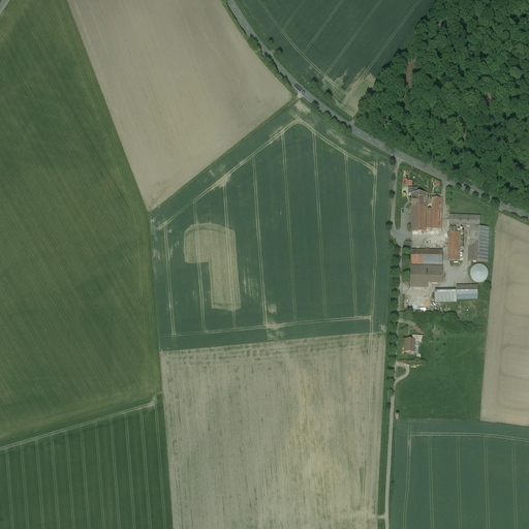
[(412,194),(412,210),(427,210),(427,194),(417,194),(412,194)]
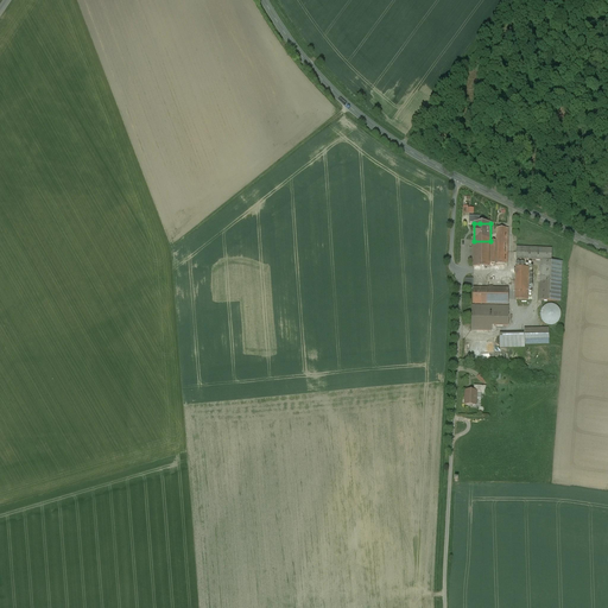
[(491,241),(474,241),(473,266),(491,267),(491,264),(506,264),(507,229),(496,229),(496,242),(491,242),(491,241)]
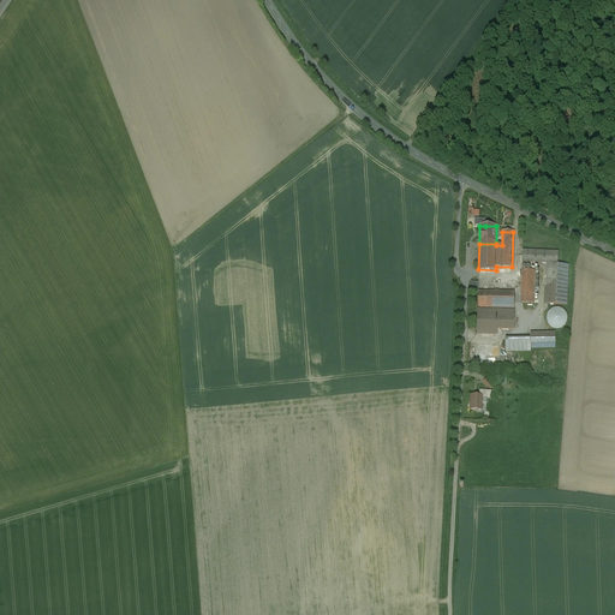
[(559,252),(523,251),(523,263),(538,263),(538,266),(542,266),(542,263),(557,264),(559,252)]
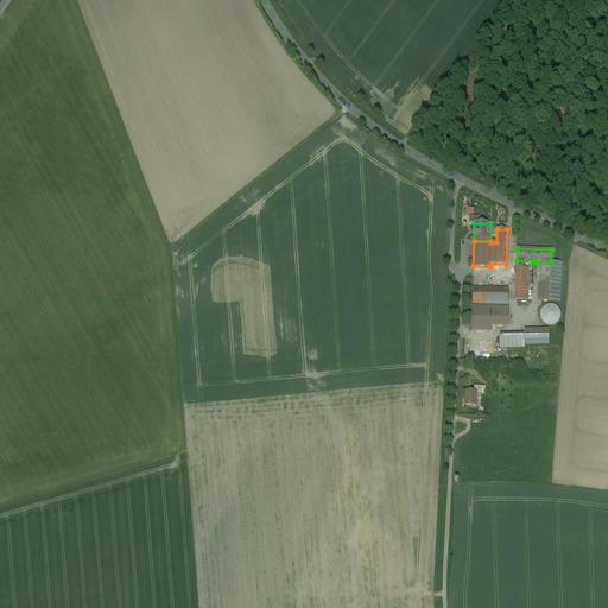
[(551,263),(542,263),(539,302),(561,302),(562,263),(551,263)]
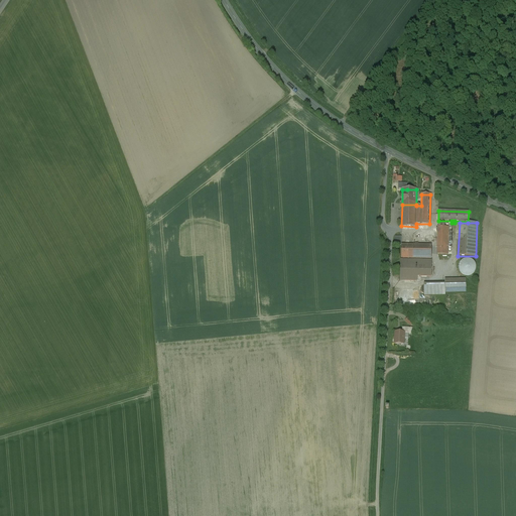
[(448,228),(438,227),(437,254),(447,255),(448,228)]
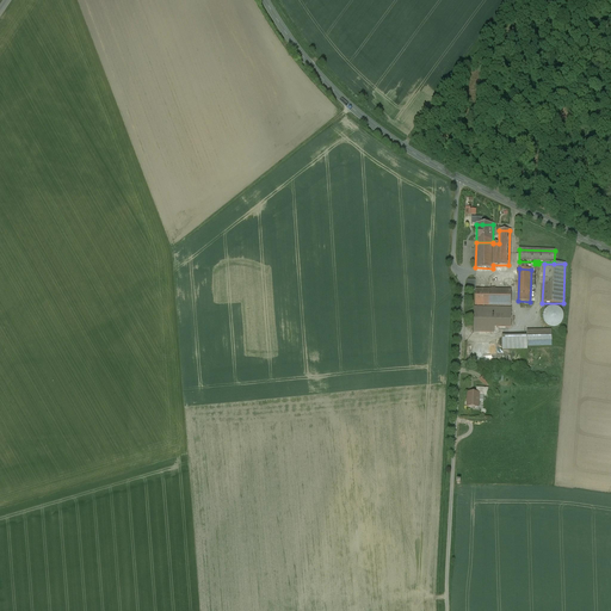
[(475,291),(475,307),(511,307),(511,291),(475,291)]
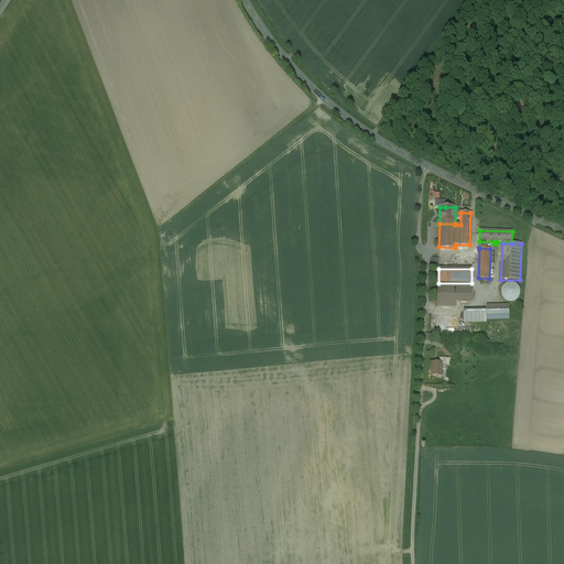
[(503,286),(502,289),(502,290),(501,291),(501,293),(501,294),(502,296),(502,297),(503,299),(505,300),(507,301),(508,302),(510,302),(511,302),(513,302),(514,302),(516,301),(518,300),(519,299),(519,297),(520,295),(520,294),(520,292),(520,291),(520,289),(519,288),(518,286),(517,285),(516,284),(513,283),(512,283),(510,283),(509,283),(508,284),(506,284),(505,285),(503,286)]
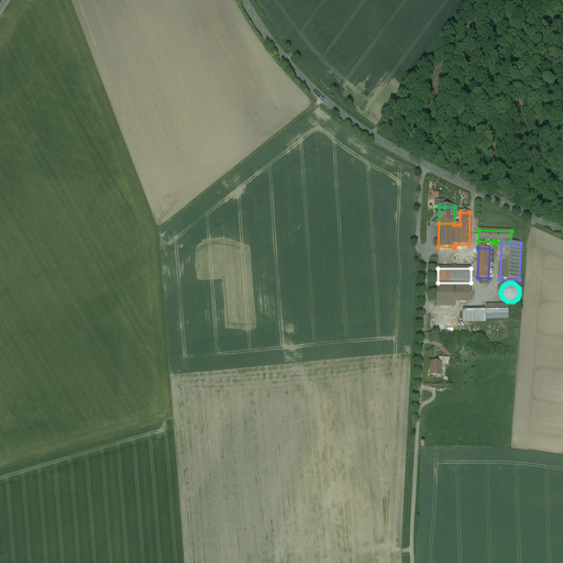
[(471,285),(438,284),(437,306),(455,307),(455,301),(471,302),(471,285)]
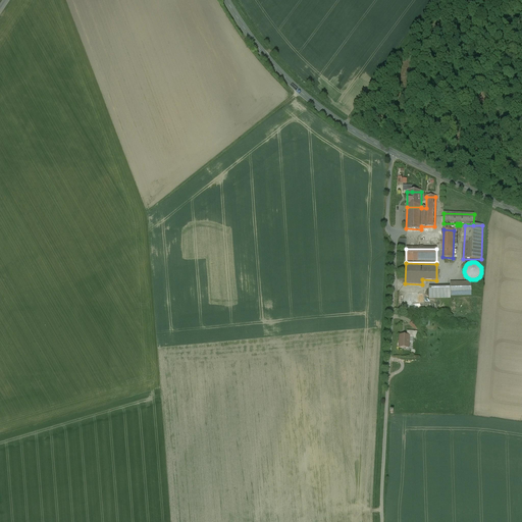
[(471,283),(451,283),(451,288),(429,288),(429,299),(451,299),(451,297),(471,296),(471,283)]
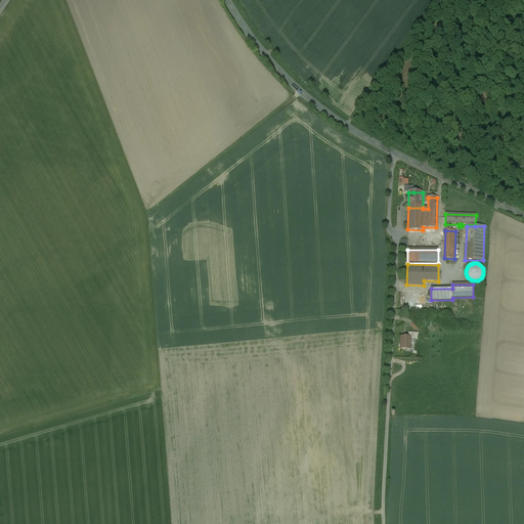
[(408,338),(401,338),(401,349),(409,350),(410,340),(410,338),(408,338)]
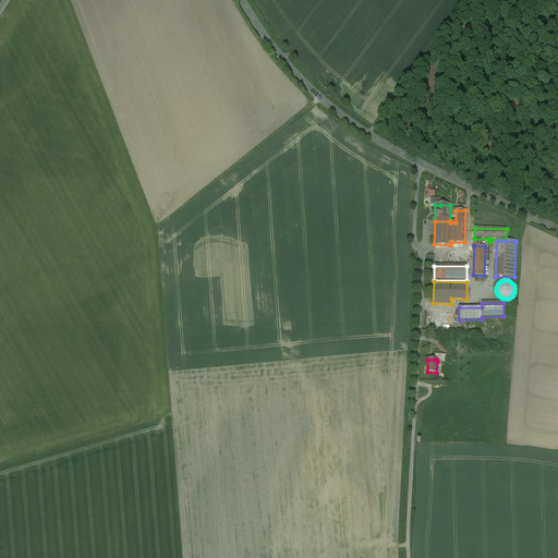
All buildings are outlined.
